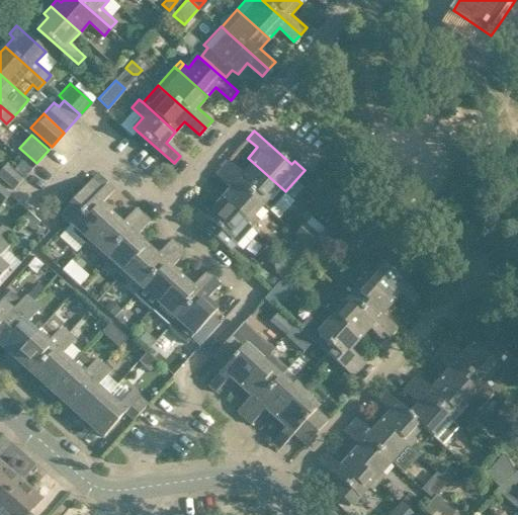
[(229,160),(223,166),(262,202),(270,208),(285,191),(248,158),(239,168),(229,160)]
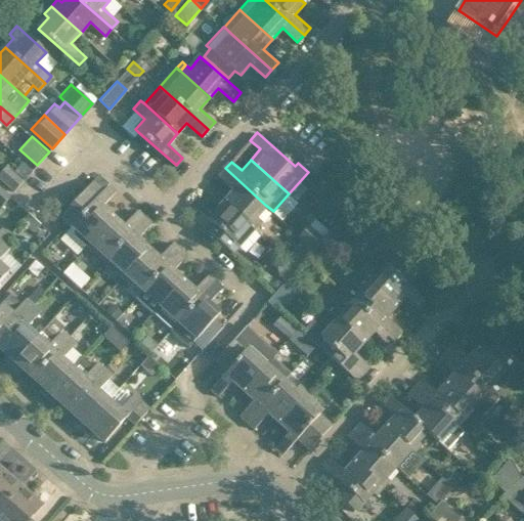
[(0,177),(14,189),(24,180),(6,165),(0,172),(0,177)]
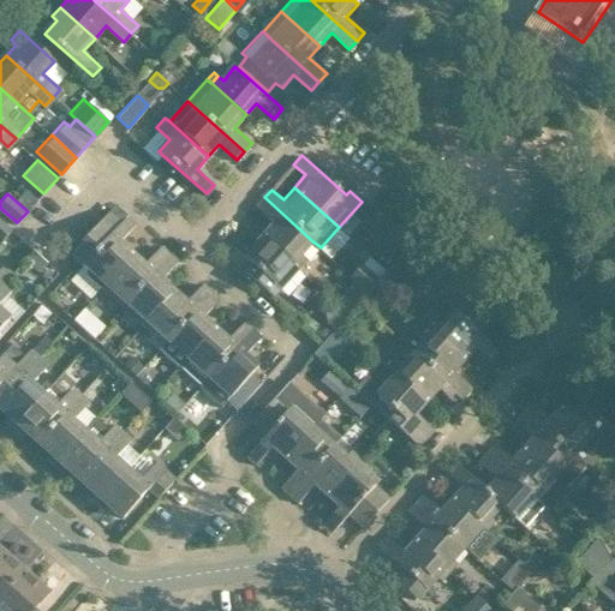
[(274,222),(262,234),(297,265),(305,257),(300,252),(311,240),(264,197),(256,207),(274,222)]
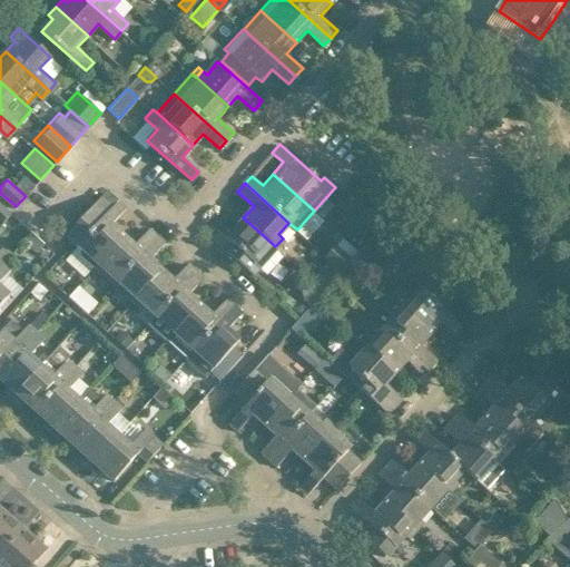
[(345,196),(340,203),(350,212),(355,206),(345,196)]
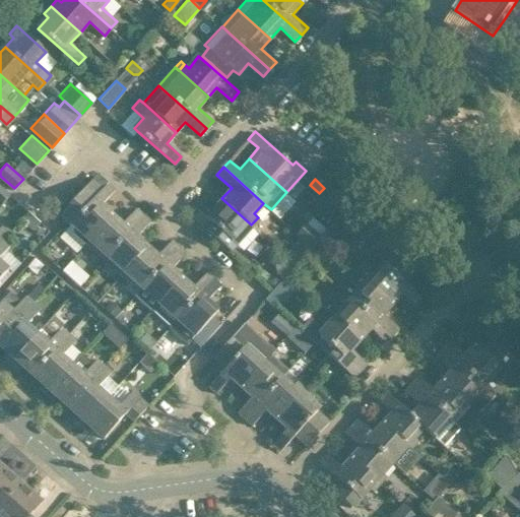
[(84,242),(111,212),(102,203),(115,189),(108,182),(93,197),(86,190),(83,188),(68,205),(61,212),(62,213),(67,218),(73,223),(70,229),(84,242)]
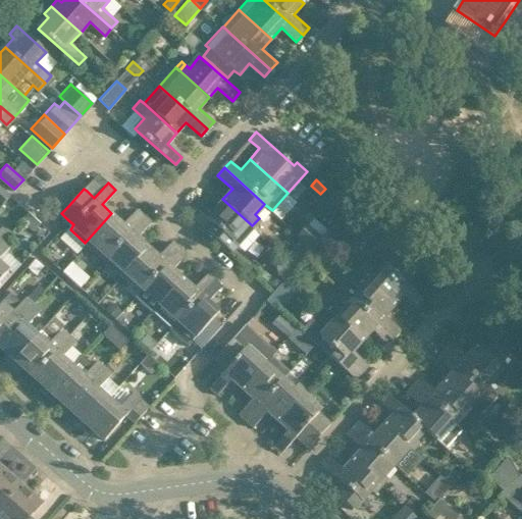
[(252,225),(222,199),(213,209),(198,196),(192,204),(212,222),(206,228),(232,252),(237,247),(243,252),(260,232),(252,225)]
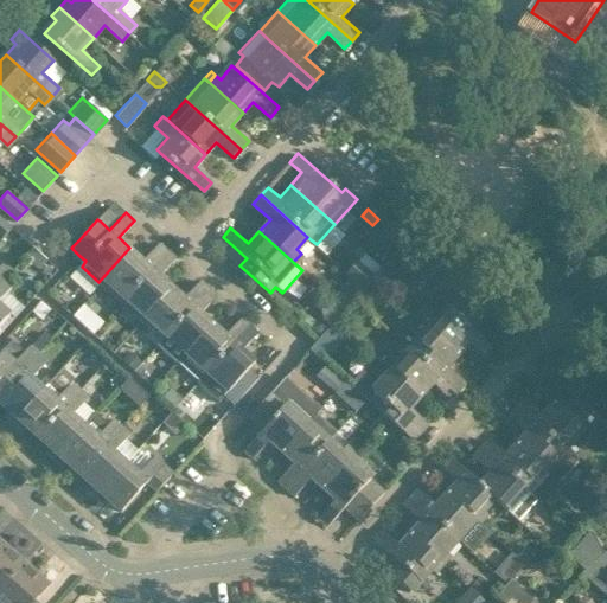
[(98,282),(120,301),(166,249),(159,242),(144,260),(129,248),(98,282)]
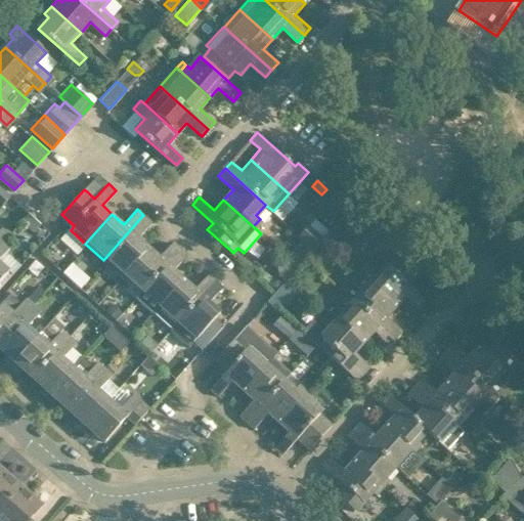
[(39,222),(28,212),(20,220),(32,230),(39,222)]
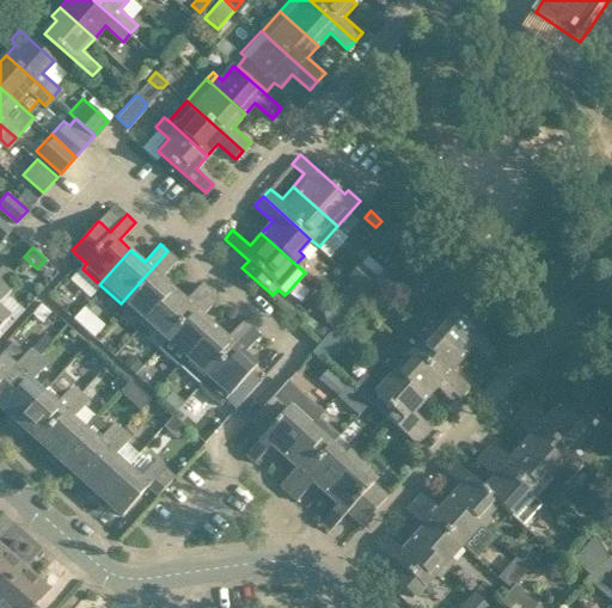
[(177,259),(167,251),(121,304),(122,305),(127,299),(139,309),(134,314),(142,321),(172,287),(161,277),(177,259)]
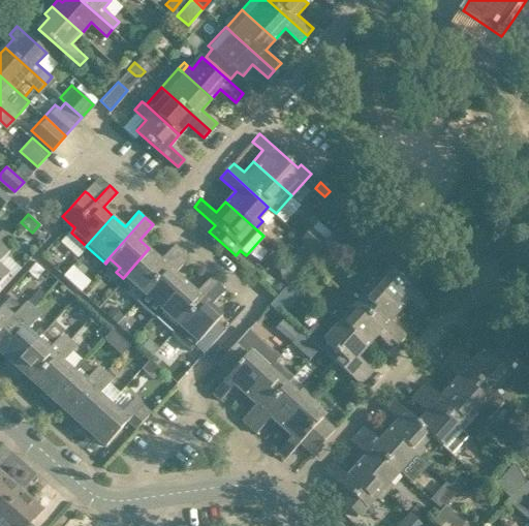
[(3,226),(0,228),(0,237),(4,240),(10,233),(3,226)]
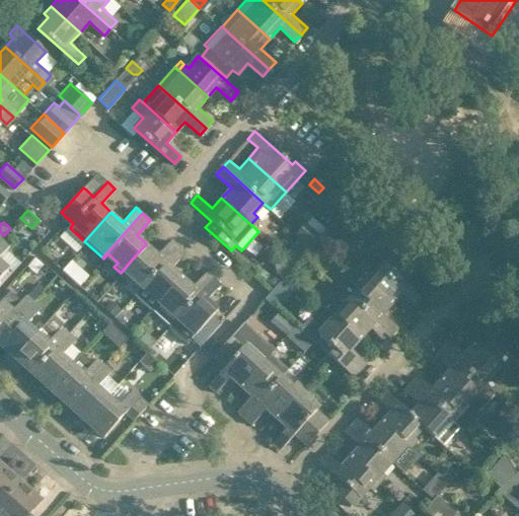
[(303,222),(294,232),(309,246),(318,236),(303,222)]
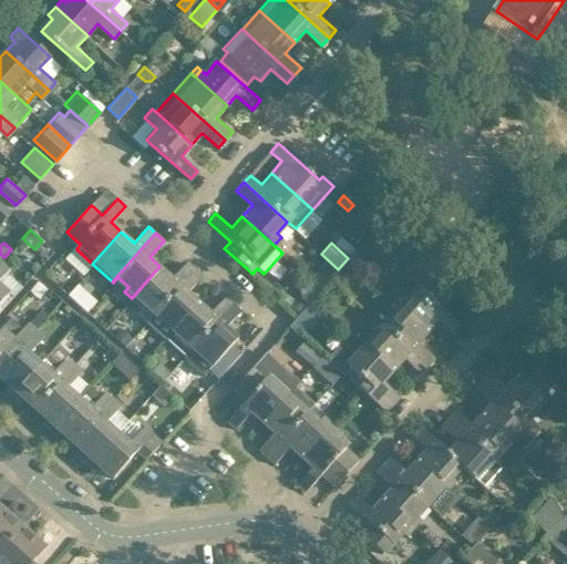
[(0,262),(0,301),(10,291),(0,283),(0,276),(11,264),(4,257),(0,262)]
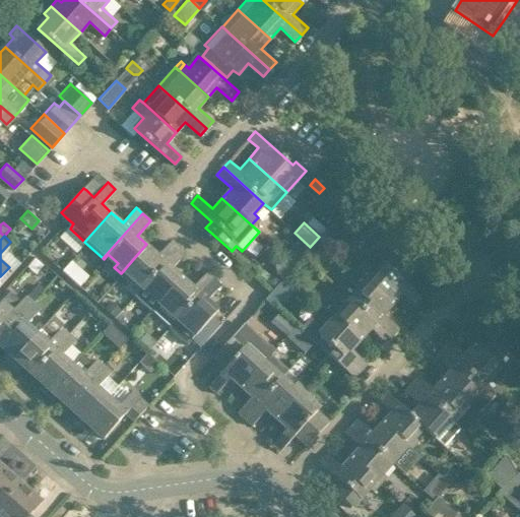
[(299,237),(283,253),(296,264),(310,247),(299,237)]
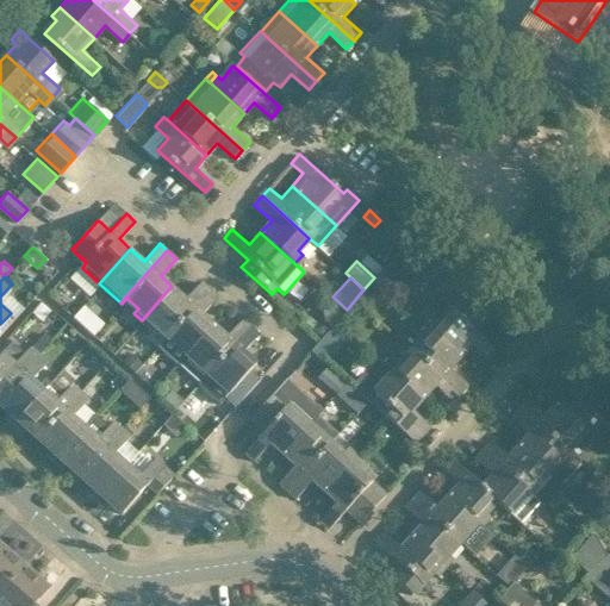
[(185,298),(172,286),(142,320),(151,330),(155,324),(166,335),(207,287),(201,281),(185,298)]
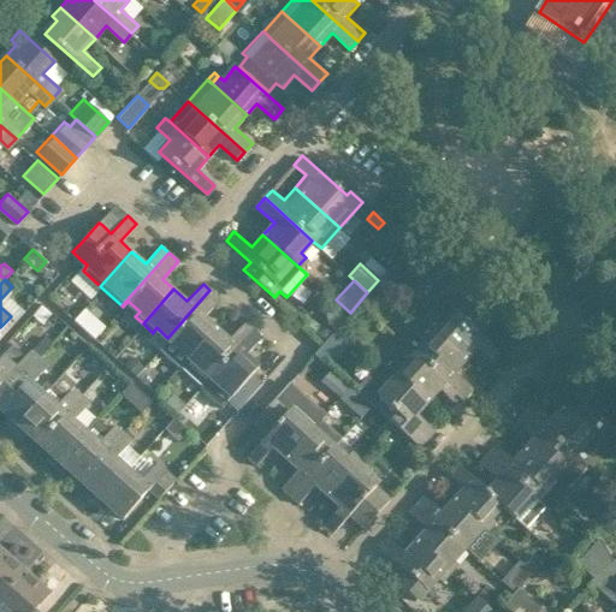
[(167,338),(159,348),(179,367),(181,366),(215,326),(205,316),(220,298),(209,290),(167,338)]
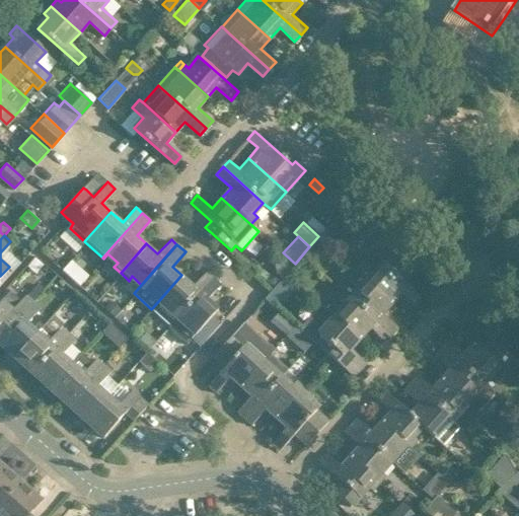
[(403,280),(415,268),(393,249),(381,262),(383,263),(374,273),(364,265),(358,271),(393,302),(401,293),(417,306),(424,298),(403,280)]
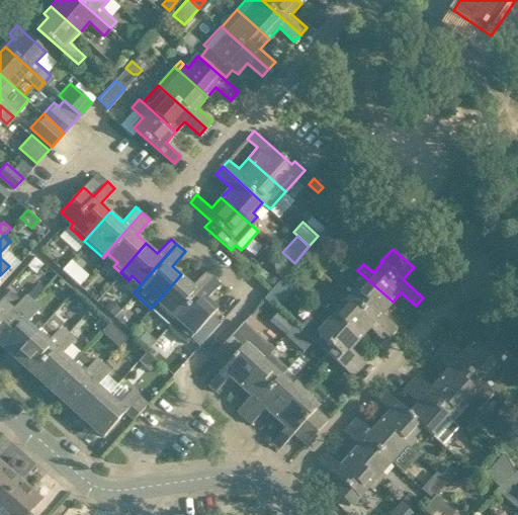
[(89,274),(80,266),(71,277),(79,284),(89,274)]
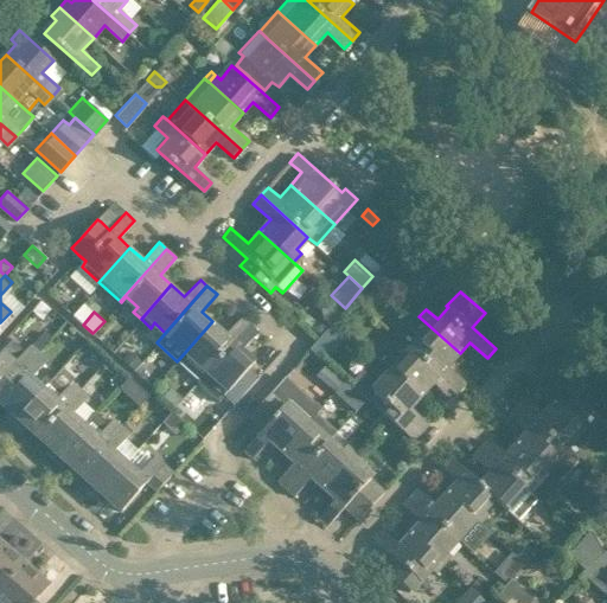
[(308,314),(302,320),(320,337),(328,326),(323,321),(315,321),(308,314)]
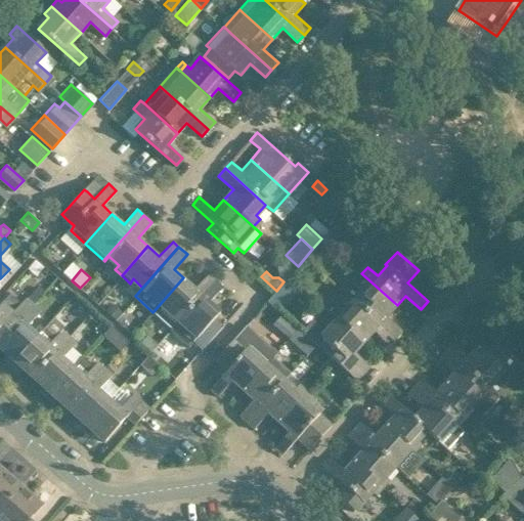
[(183,277),(154,311),(172,327),(214,278),(208,273),(194,289),(183,277)]
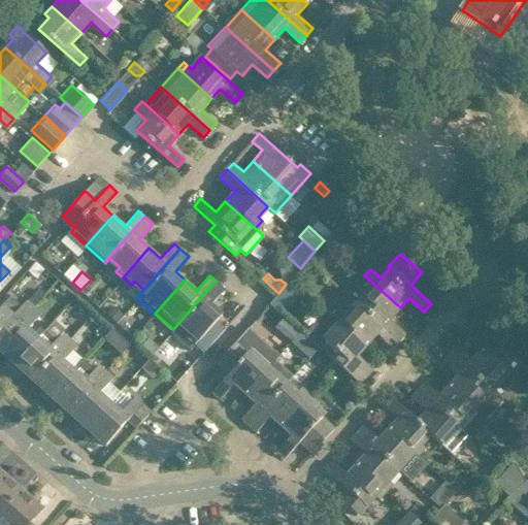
[(366,294),(358,303),(398,339),(404,332),(390,319),(400,307),(364,275),(356,285),(366,294)]
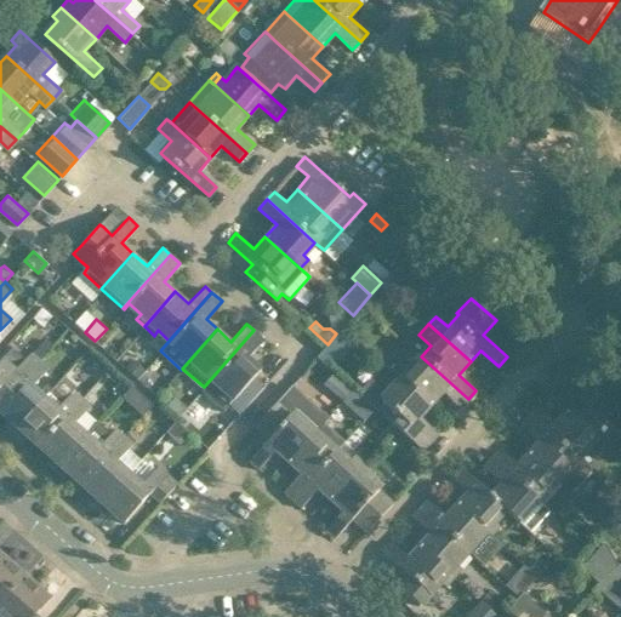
[(336,333),(328,344),(318,354),(331,367),(357,338),(343,326),(336,333)]
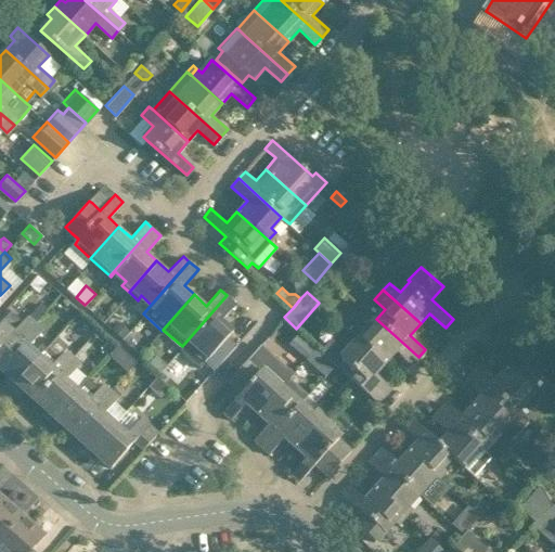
[(182,346),(180,349),(199,366),(204,360),(215,369),(236,344),(228,336),(233,330),(221,319),(235,304),(227,295),(182,346)]
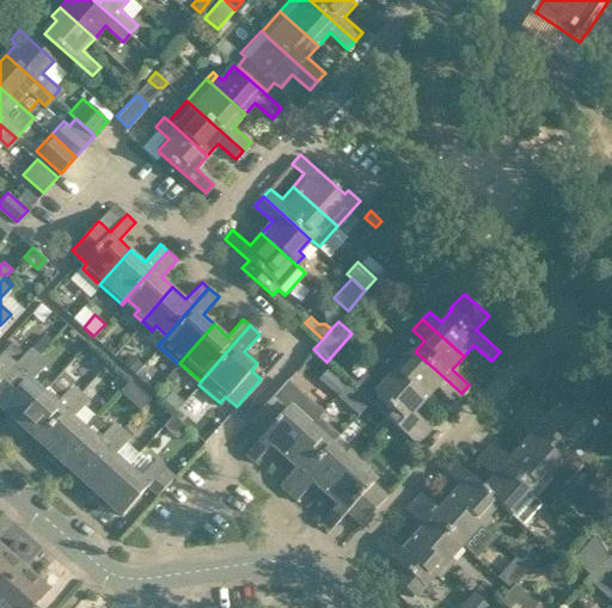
[(43,331),(31,345),(40,352),(51,338),(43,331)]
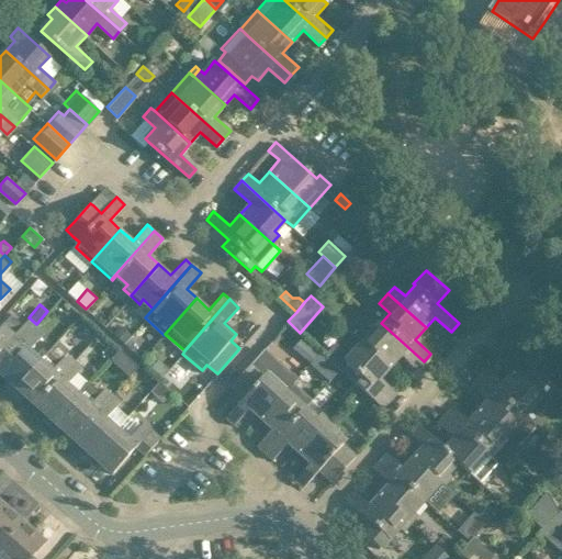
[(2,324),(0,326),(0,365),(36,324),(29,317),(23,324),(11,314),(2,324)]
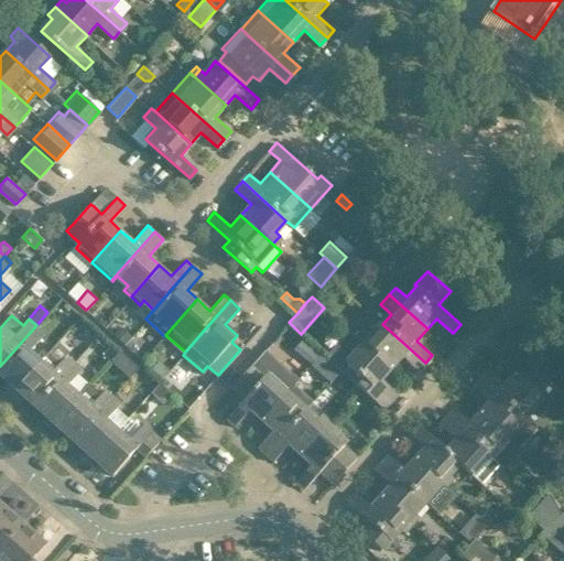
[(367,331),(360,338),(393,367),(402,356),(419,370),(425,363),(382,324),(372,335),(367,331)]
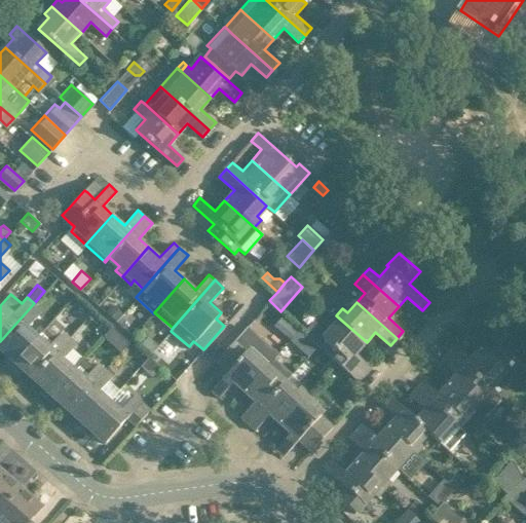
[(34,303),(0,341),(0,347),(7,355),(4,359),(11,365),(38,335),(27,325),(40,309),(34,303)]
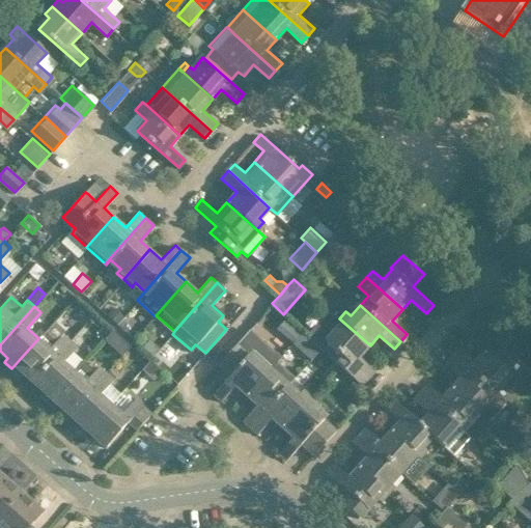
[(112,306),(107,313),(116,322),(122,315),(112,306)]
